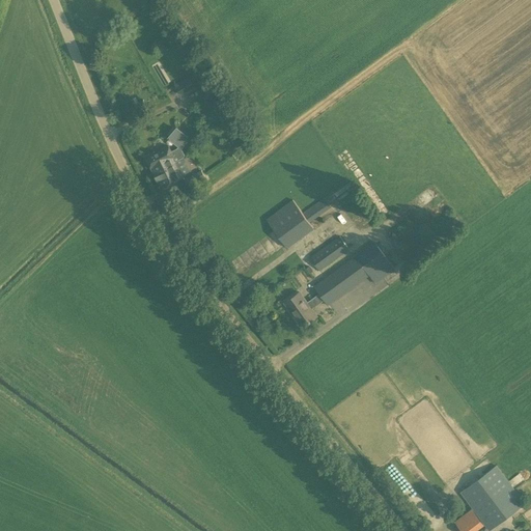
[(180,95),(195,87),(189,77),(174,85),(180,95)]
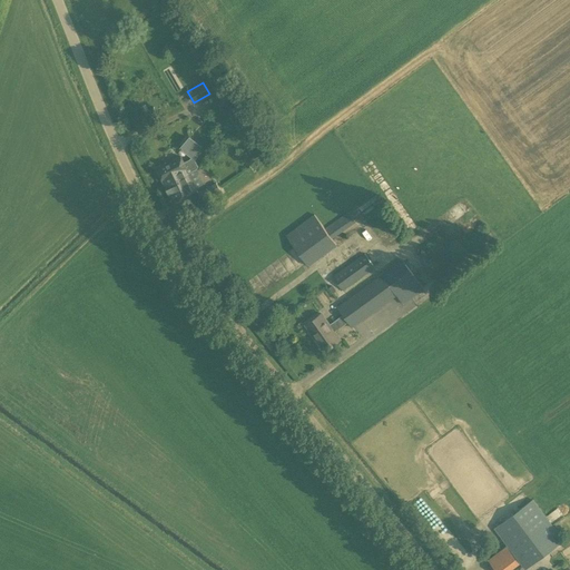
[(180,148),(192,157),(203,145),(192,136),(180,148)]
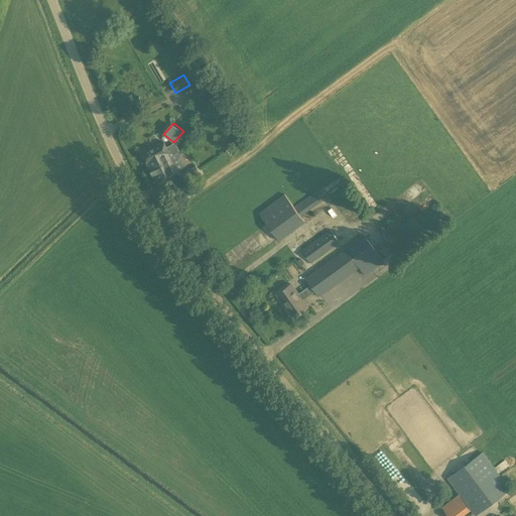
[(177,172),(171,158),(168,152),(163,143),(141,153),(146,163),(147,162),(156,182),(177,172)]
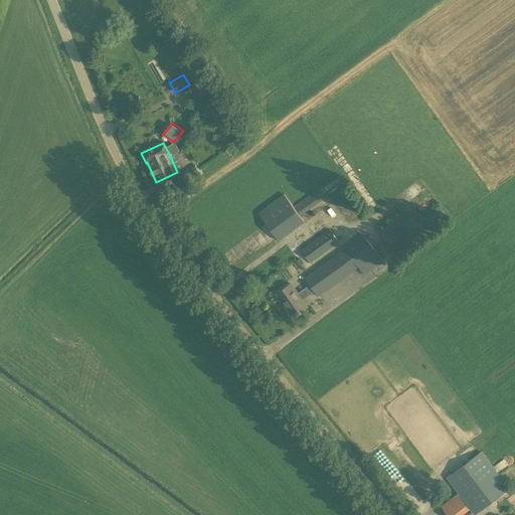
[(194,174),(191,168),(179,174),(182,180),(194,174)]
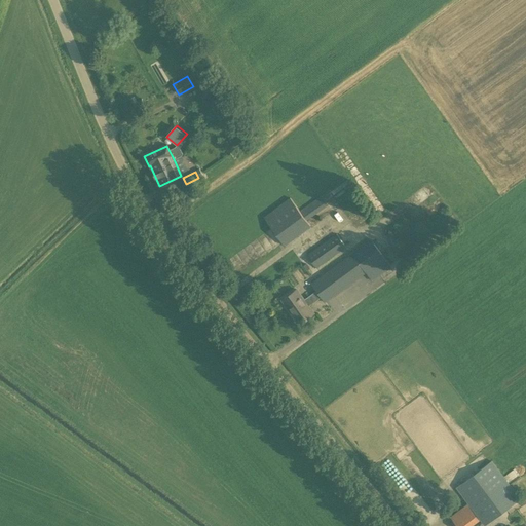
[(322,196),(300,211),(290,197),(263,218),(285,247),(311,226),(306,220),(328,205),(322,196)]
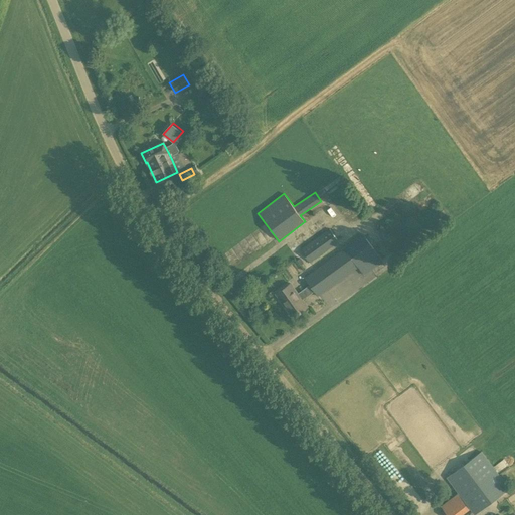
[(314,217),(308,223),(312,227),(318,220),(314,217)]
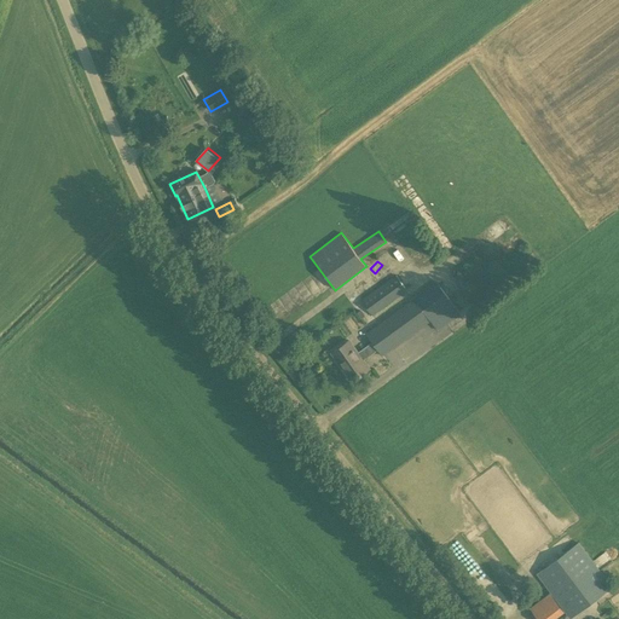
[(372,316),(408,290),(395,275),(362,300),(372,316)]
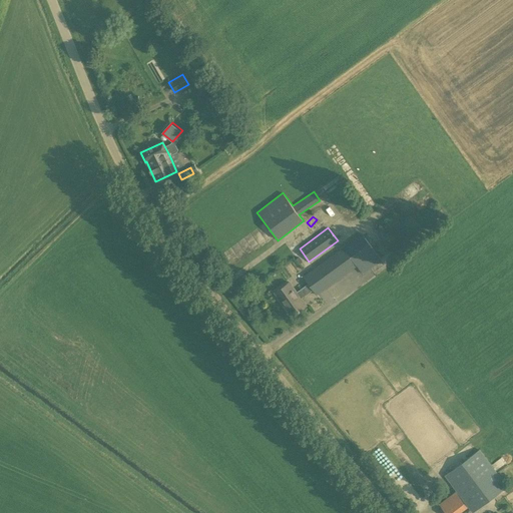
[(309,284),(297,293),(289,282),(275,293),(292,317),(307,306),(301,299),(313,290),(317,296),(357,266),(363,275),(382,261),(362,233),(303,277),(309,284)]
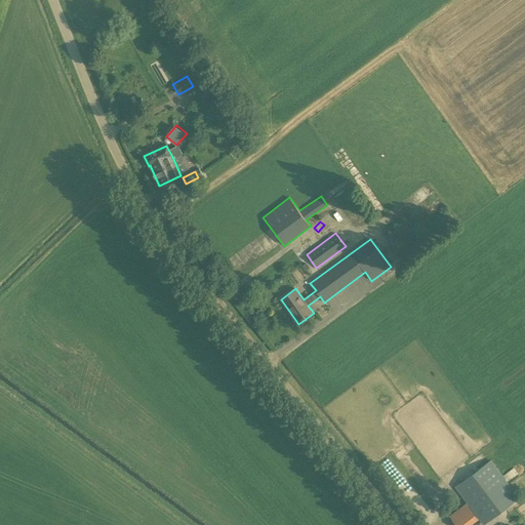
[(455,486),(484,524),(518,498),(490,460),(455,486)]
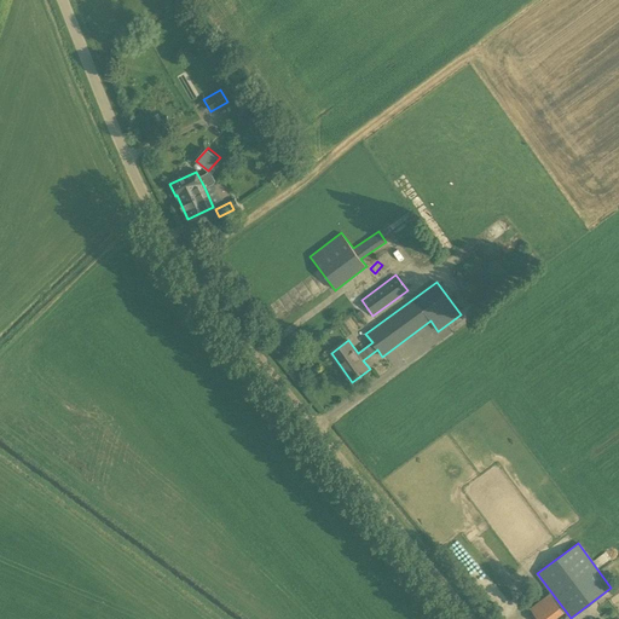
[(537,618),(554,618),(565,612),(550,593),(530,608),(537,618)]
